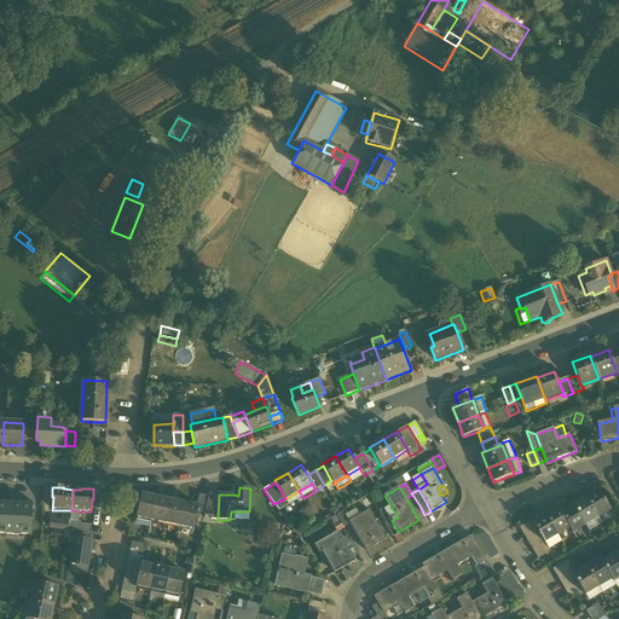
[(599,490),(585,498),(597,518),(611,510),(599,490)]
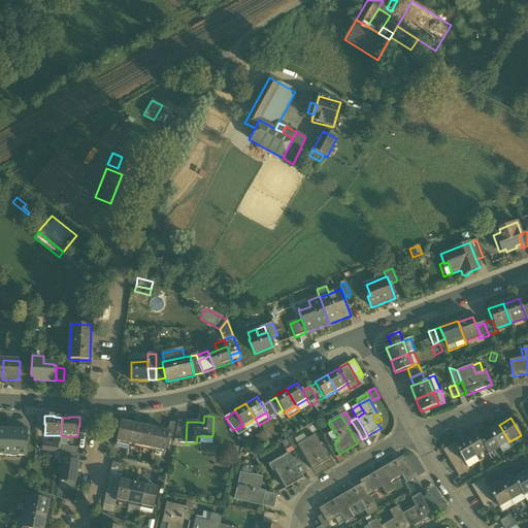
[(246,431),(259,425),(255,419),(243,426),(246,431)]
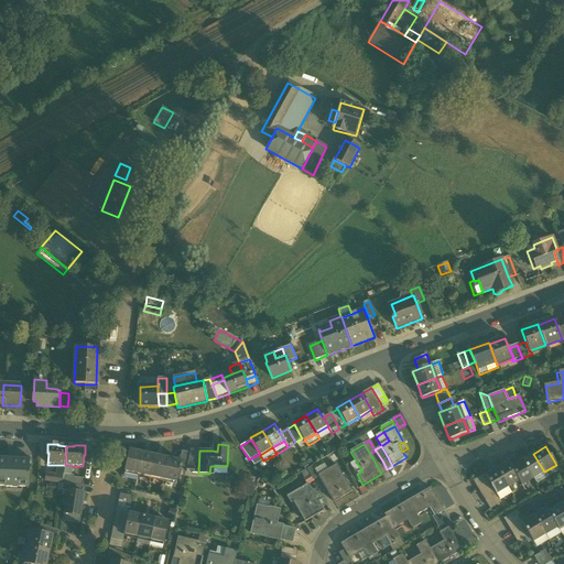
[(125,472),(138,475),(142,453),(129,451),(125,472)]
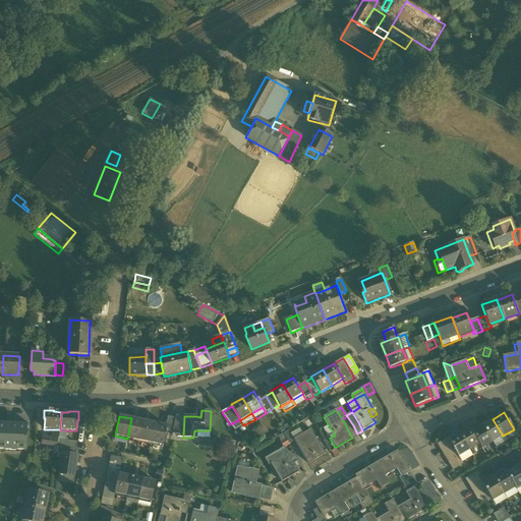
[(176,416),(175,418),(172,432),(172,435),(178,436),(178,437),(183,438),(184,416),(176,416)]
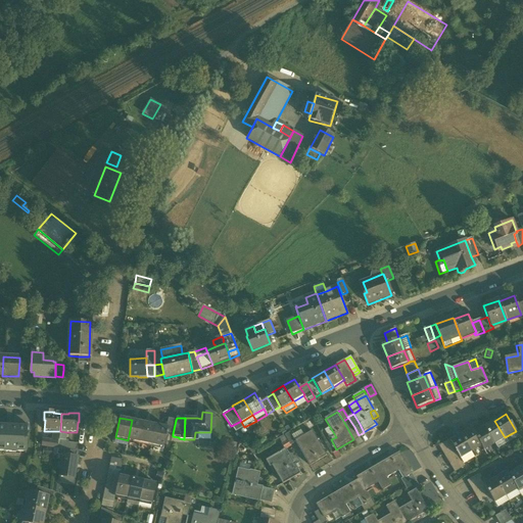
[(167,433),(173,434),(176,420),(169,419),(167,428),(168,428),(167,433)]
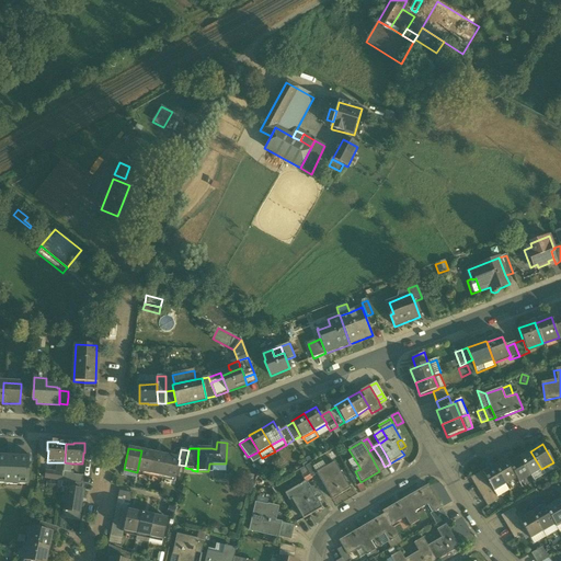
[(137,472),(150,474),(155,454),(141,450),(137,472)]
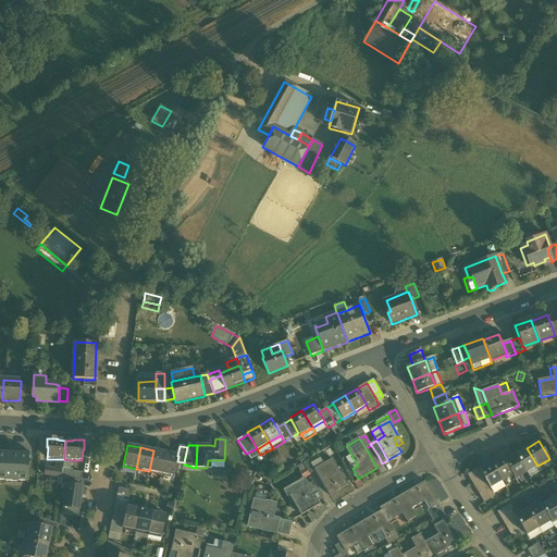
[(251,461),(260,455),(257,449),(257,448),(246,454),(251,461)]
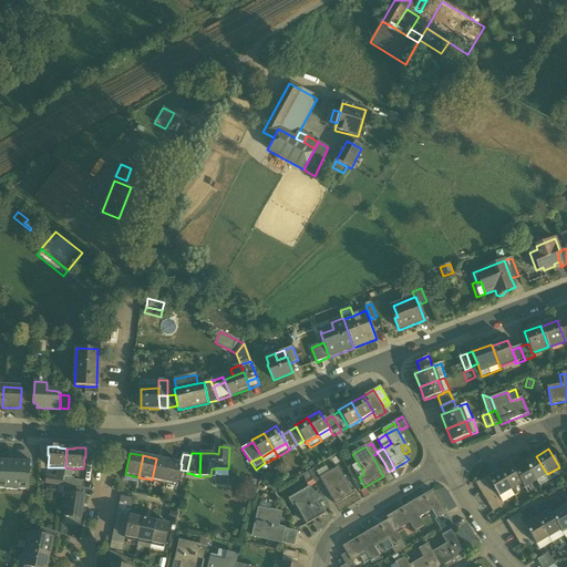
[(536,456),(525,463),(536,482),(547,474),(536,456)]
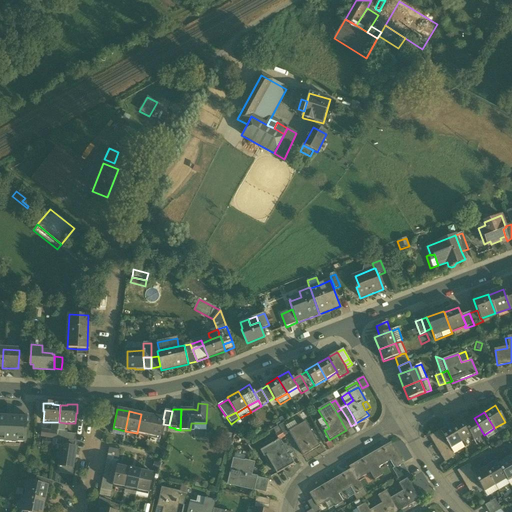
[(137,433),(148,436),(152,416),(141,414),(137,433)]
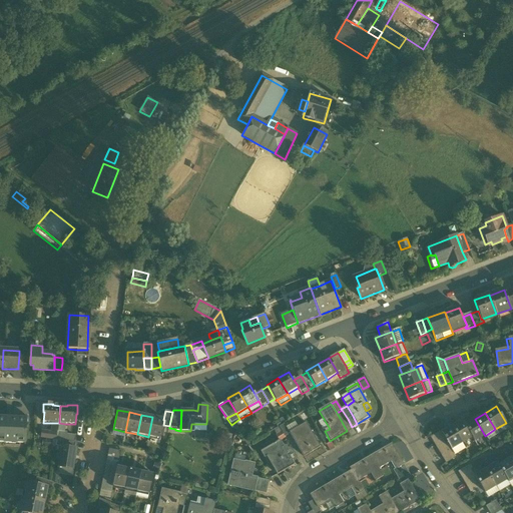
[(163,420),(152,417),(148,437),(160,439),(163,425),(164,420),(163,420)]
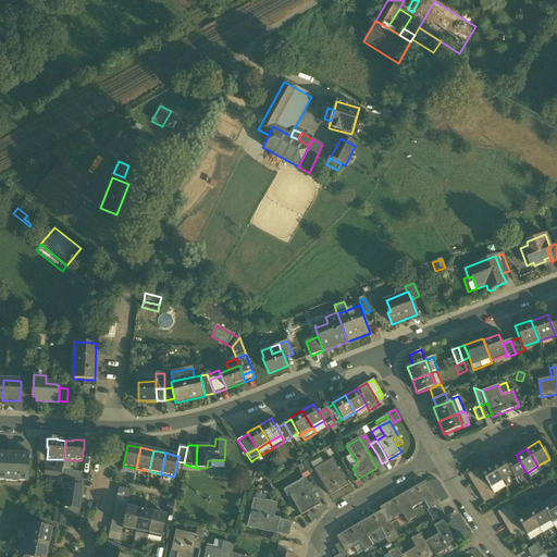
[(0,480),(27,482),(28,455),(0,454),(0,480)]
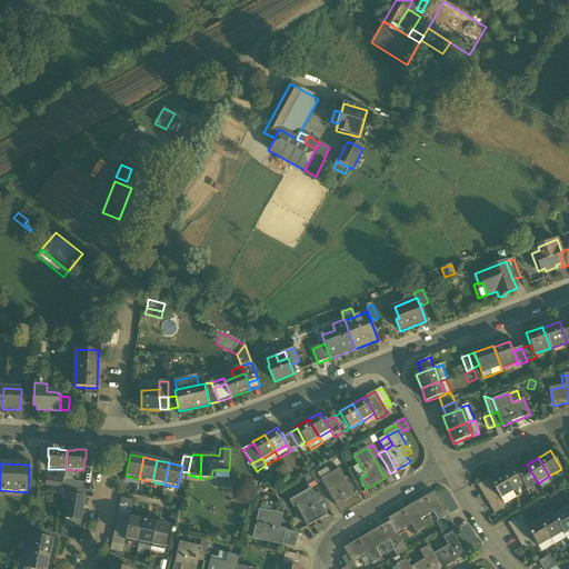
[(359,479),(360,478),(366,476),(359,465),(352,468),(359,479)]
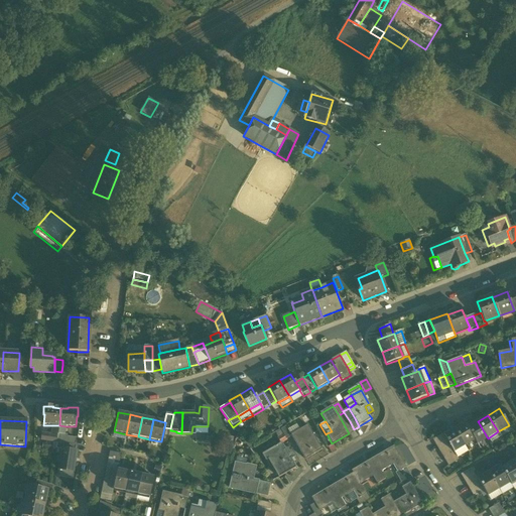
[(478,421),(468,427),(475,440),(478,444),(488,438),(478,421)]
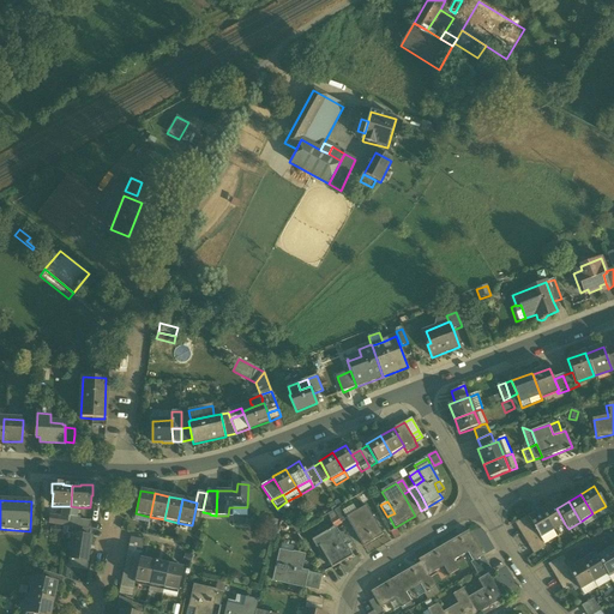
[(553,504),(541,511),(553,531),(565,524),(557,509),(553,504)]
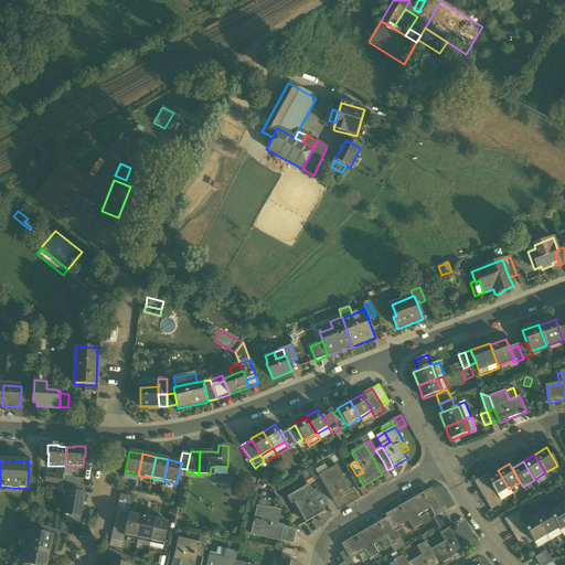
[(319,476),(329,470),(326,465),(316,470),(319,476)]
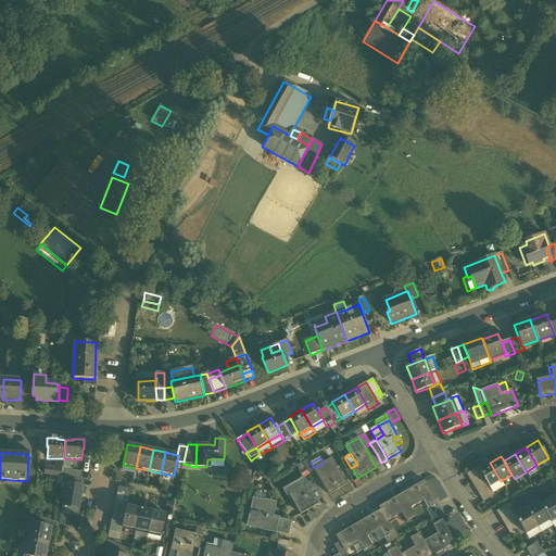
[(58,477),(62,477),(64,458),(58,458),(57,467),(54,468),(46,467),(45,475),(50,475),(58,477)]
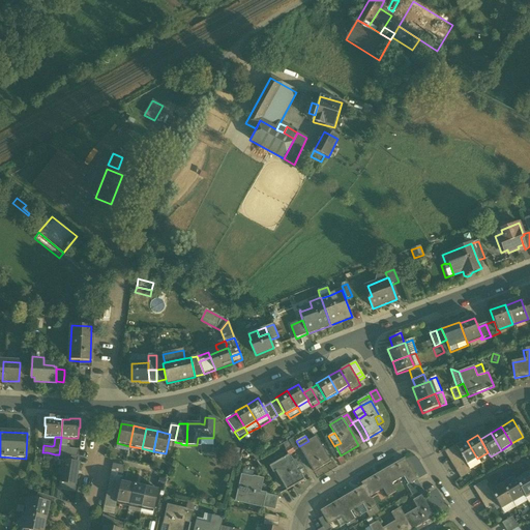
[(67,438),(61,437),(59,454),(77,458),(78,450),(67,449),(66,446),(67,438)]
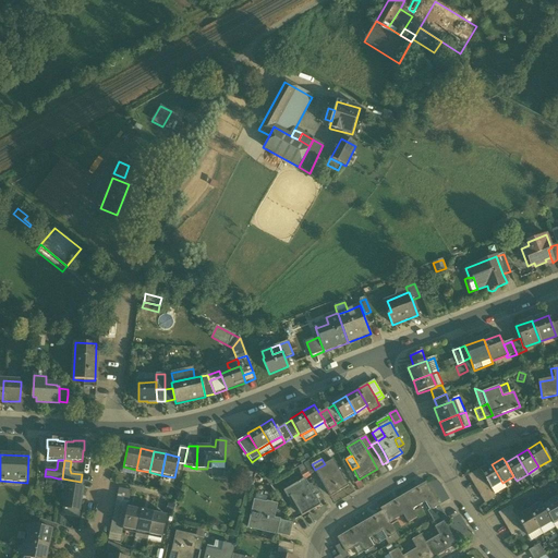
[(316,472),(330,496),(348,485),(332,460),(325,464),(315,470),(316,472)]
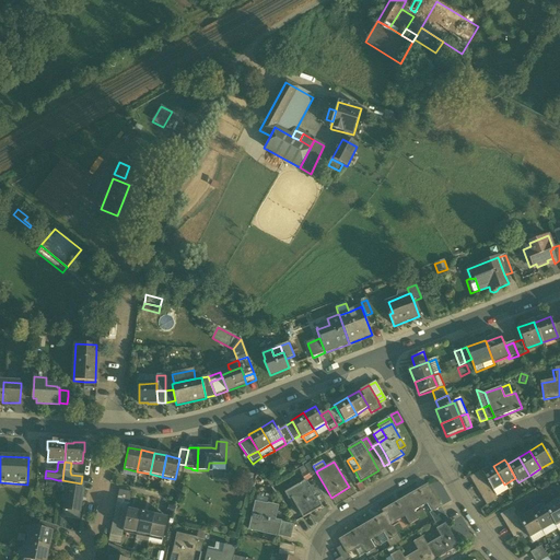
[(552,462),(540,468),(545,475),(556,467),(552,462)]
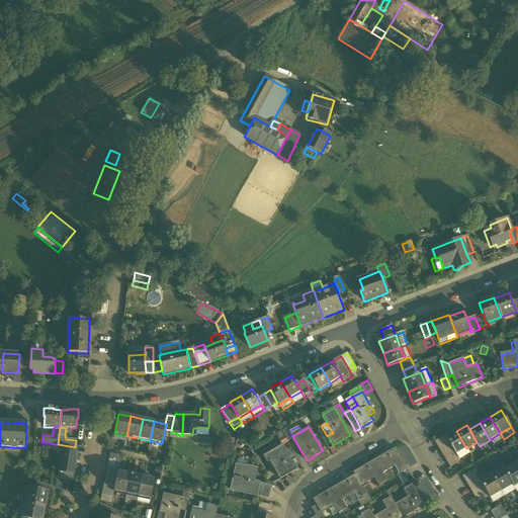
[(208,428),(196,428),(196,435),(208,436),(208,428)]
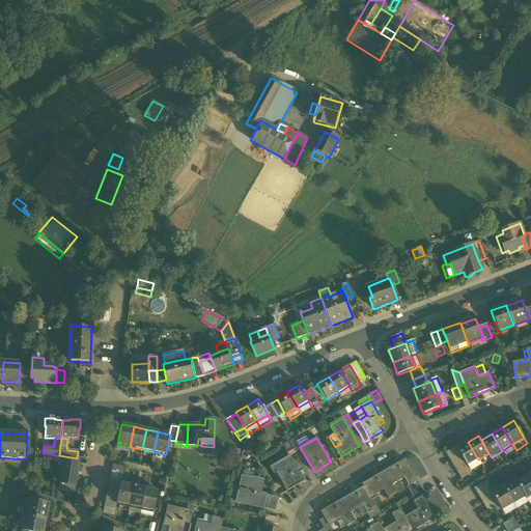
[(291,447),(295,452),(301,449),(300,447),(297,442),(295,439),(291,440),(288,442),(291,447)]
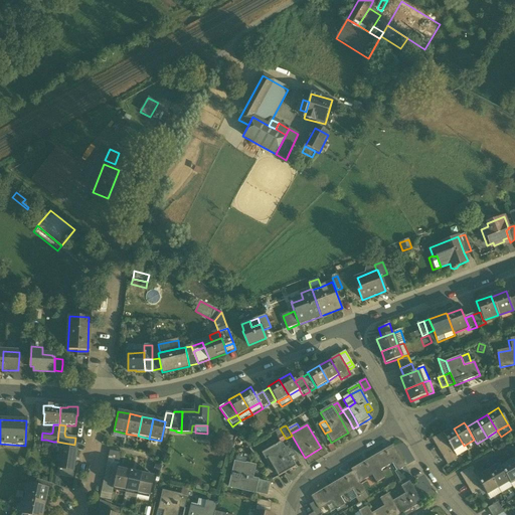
[(454,452),(464,446),(454,428),(444,435),(446,438),(449,444),(452,449),(454,452)]
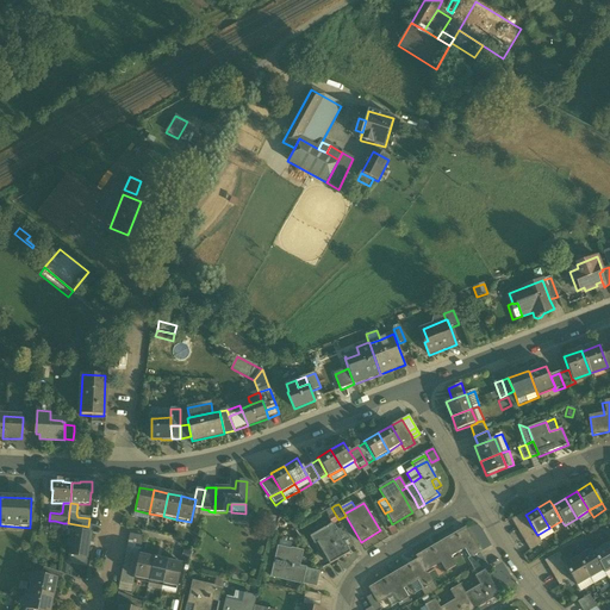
[(580,524),(593,517),(589,510),(577,518),(580,524)]
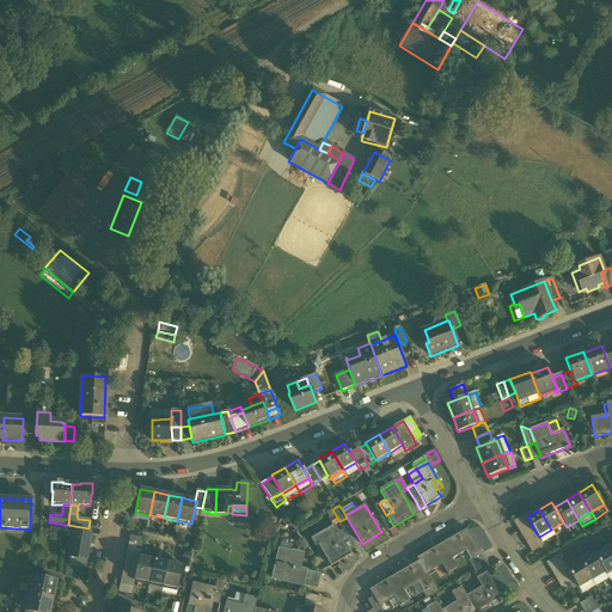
[(313,514),(305,519),(307,524),(316,519),(313,514)]
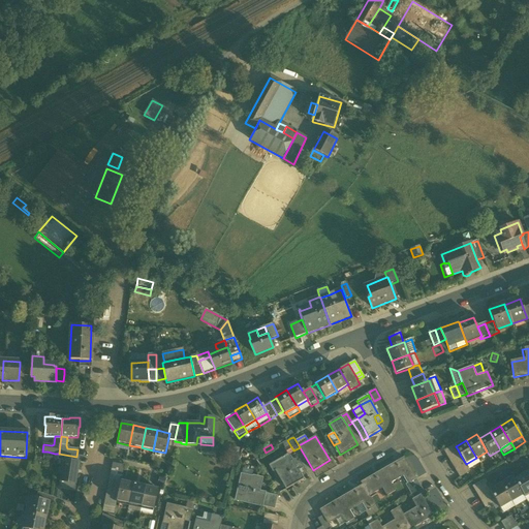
[(288,455),(289,455),(294,452),(293,450),(290,445),(284,448),(288,455)]
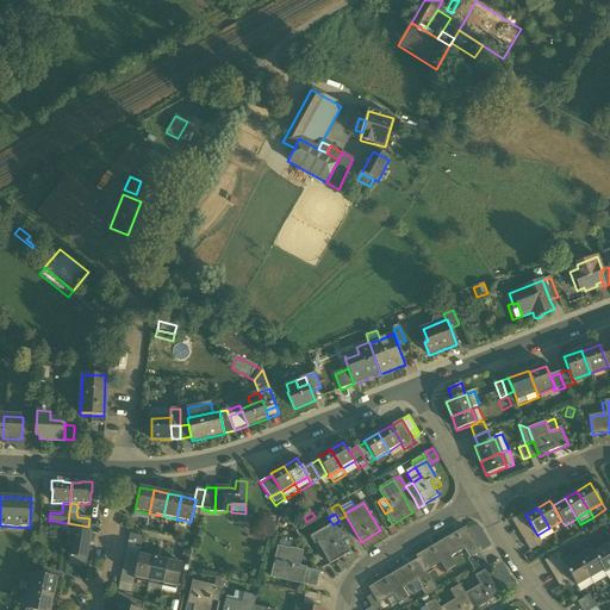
[(512,521),(516,526),(528,518),(526,515),(524,514),(512,521)]
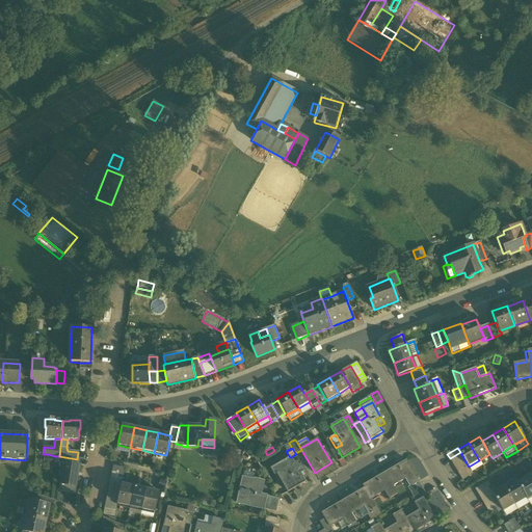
[(238,464),(241,451),(234,449),(231,463),(238,464)]
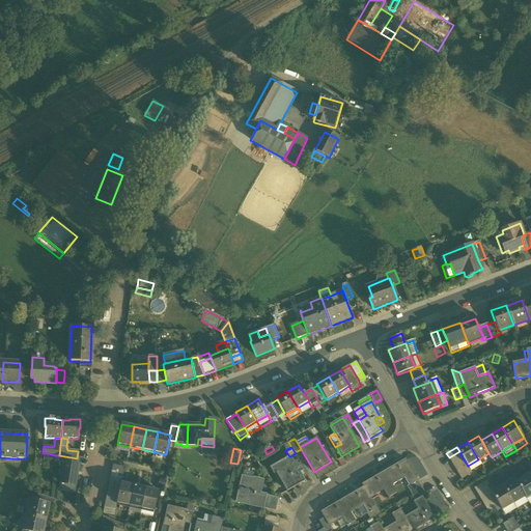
[(449,457),(452,464),(463,457),(459,451),(449,457)]
